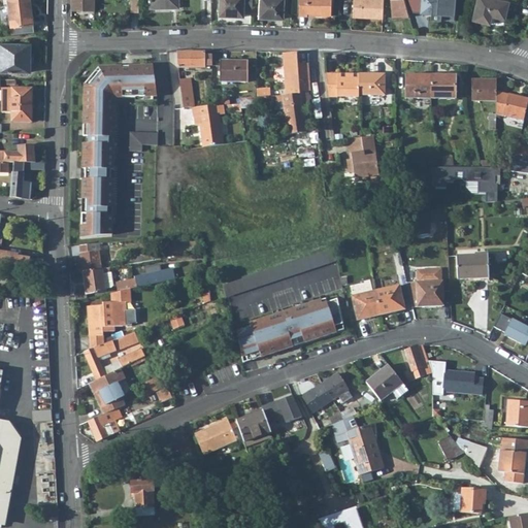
[(95,10),(94,0),(70,0),(71,9),(95,10)]
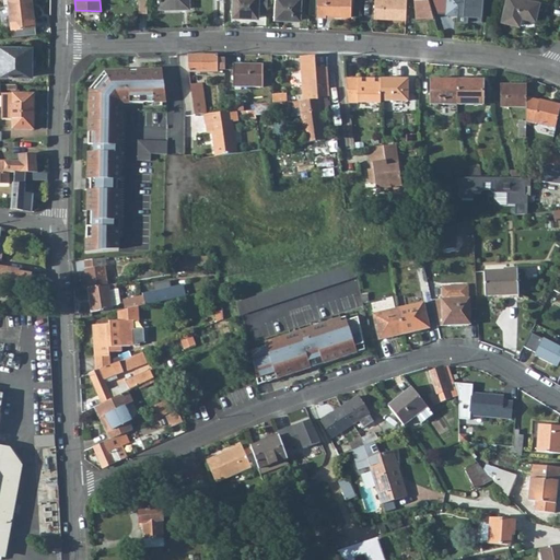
[(158,0),(158,2),(159,2),(159,9),(182,9),(182,4),(190,4),(189,0),(158,0)]
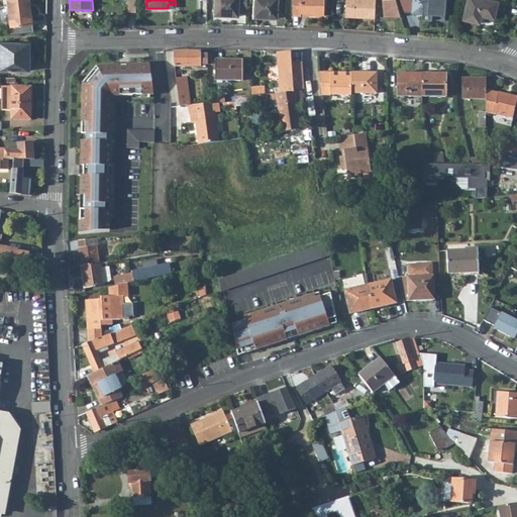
[(222,16),(238,16),(239,13),(246,13),(246,0),(215,0),(215,12),(223,12),(222,16)]
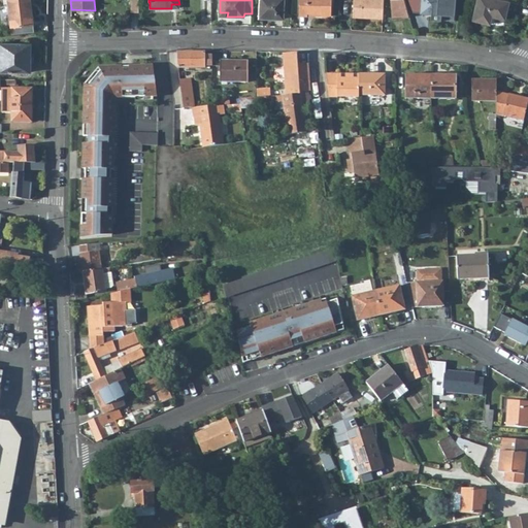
[(270,14),(270,19),(284,19),(284,0),(259,0),(259,13),(270,14)]
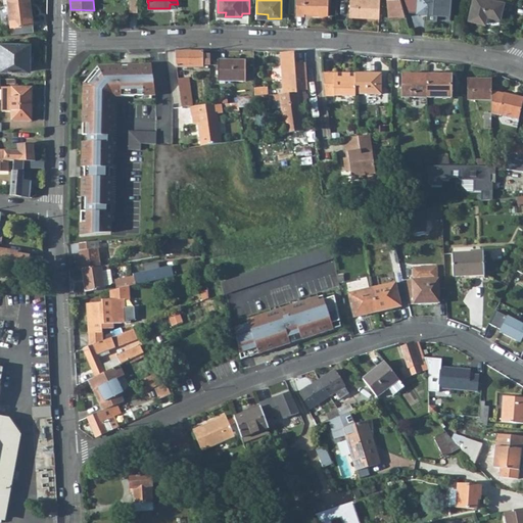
[(328,0),(296,0),(296,15),(304,15),(304,12),(319,13),(319,15),(328,15),(328,0)]
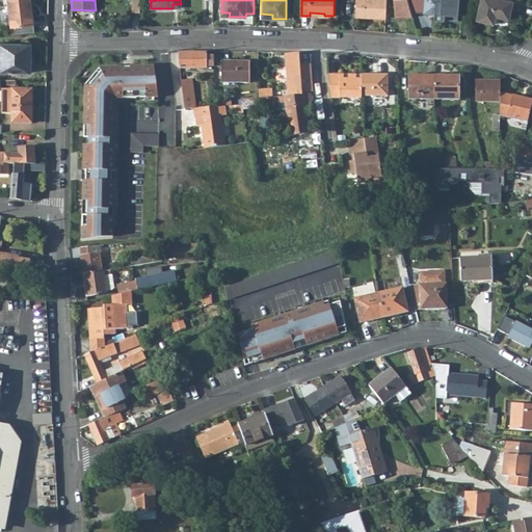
[(355,0),(355,17),(386,19),(386,0),(355,0)]
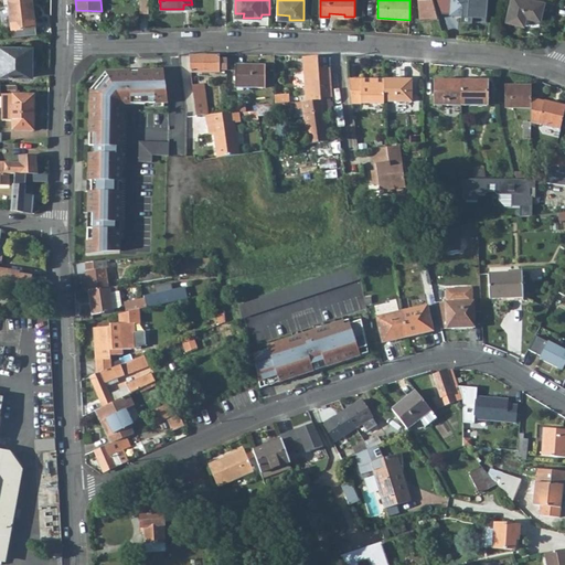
[(417,0),(419,20),(438,18),(437,12),(436,9),(433,0),(417,0)]
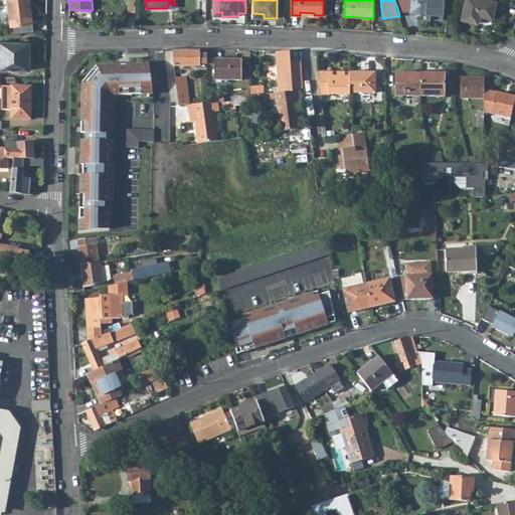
[(430,18),(443,19),(444,0),(394,0),(397,8),(404,7),(410,7),(410,12),(431,14),(430,18)]
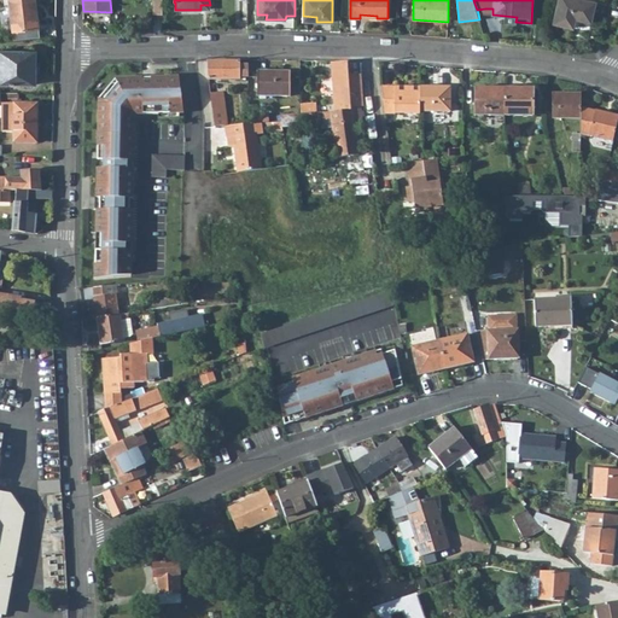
[(595,3),(587,0),(558,0),(553,23),(573,28),(576,18),(590,23),(595,3)]
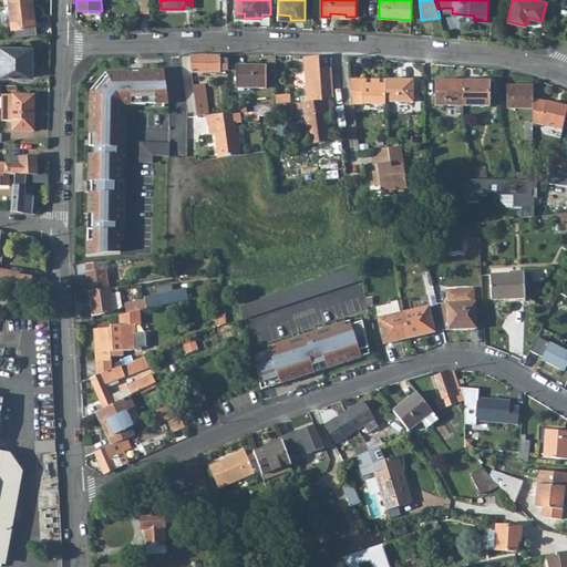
[(37,33),(33,1),(9,3),(12,37),(37,33)]
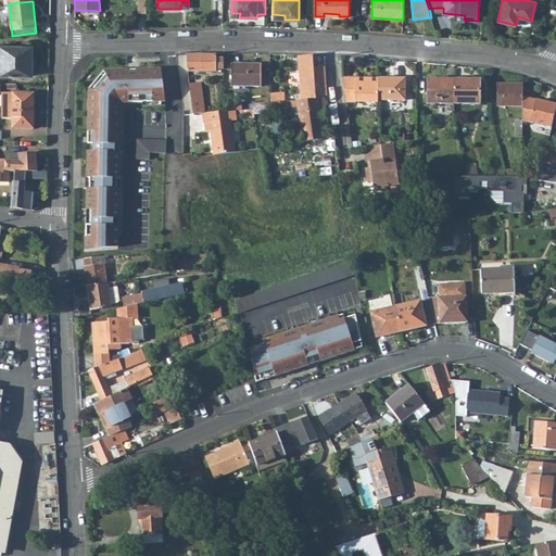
[(0,75),(32,76),(33,46),(0,45),(0,75)]
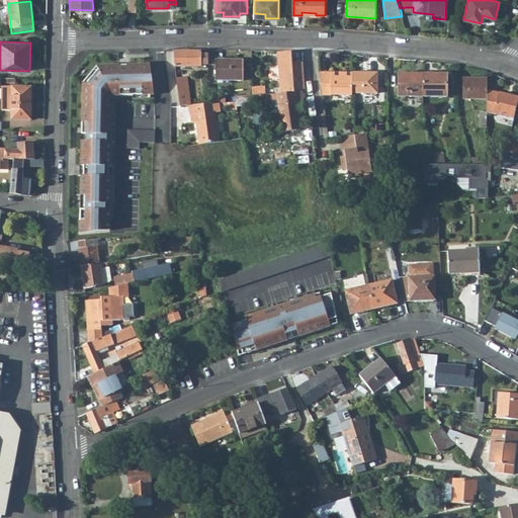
[(175,67),(200,67),(200,65),(200,55),(200,51),(175,52),(175,67)]
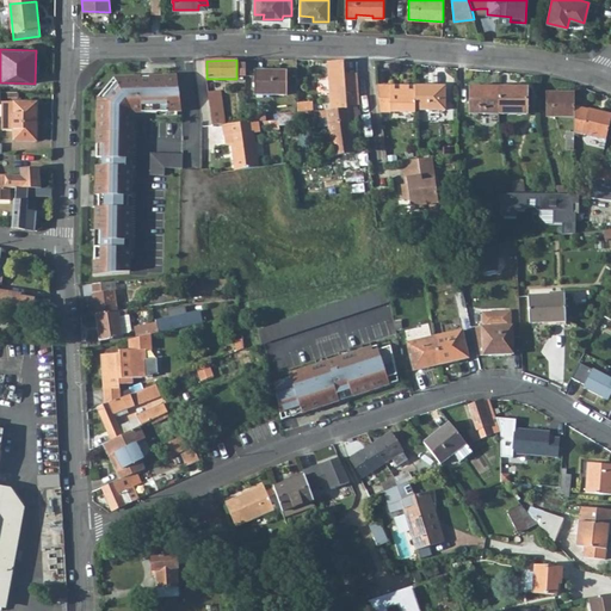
[(331,110),(347,109),(346,105),(345,74),(344,62),(328,63),(331,110)]
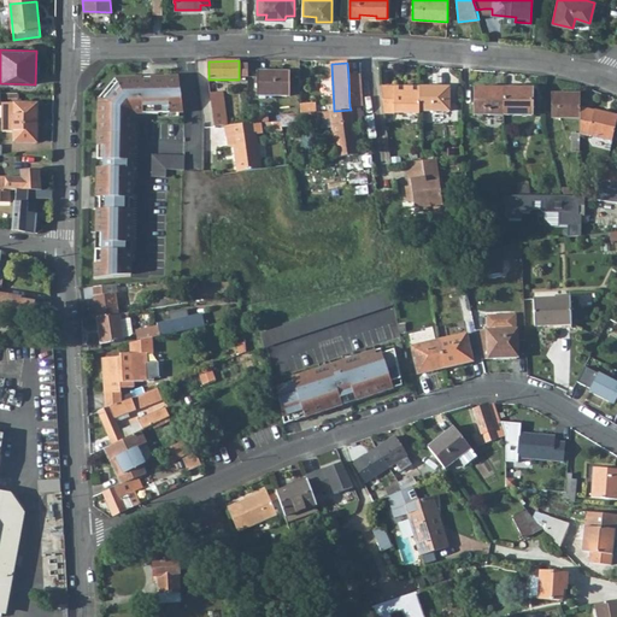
[(257,95),(289,97),(291,72),(257,71),(257,95)]
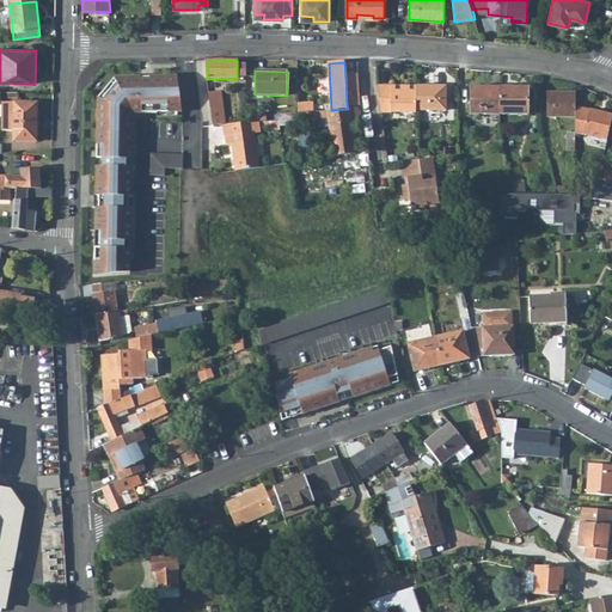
[(360,105),(357,73),(346,74),(347,105),(356,105),(360,105)]
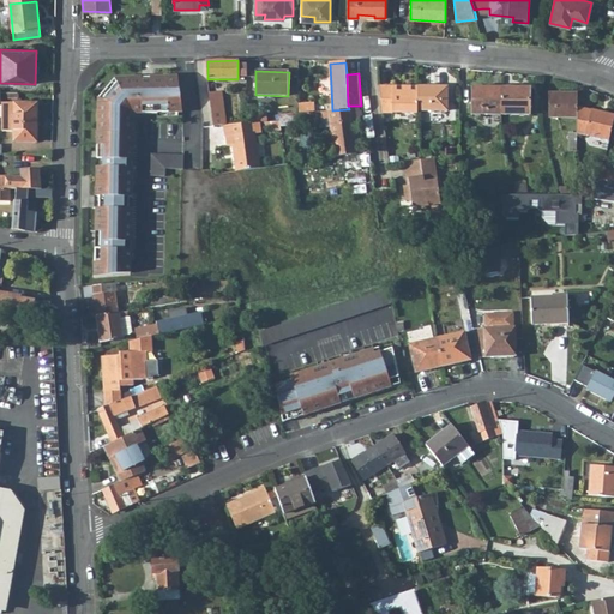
[(95,248),(95,276),(113,275),(113,263),(115,263),(115,251),(116,251),(116,239),(116,208),(118,139),(133,140),(134,119),(131,115),(134,112),(142,112),(142,113),(182,112),(178,76),(150,77),(151,80),(142,80),(142,77),(121,78),(98,104),(97,151),(103,151),(103,160),(102,167),(97,167),(96,197),(100,197),(100,208),(96,208),(96,232),(101,232),(101,240),(101,248),(95,248)]
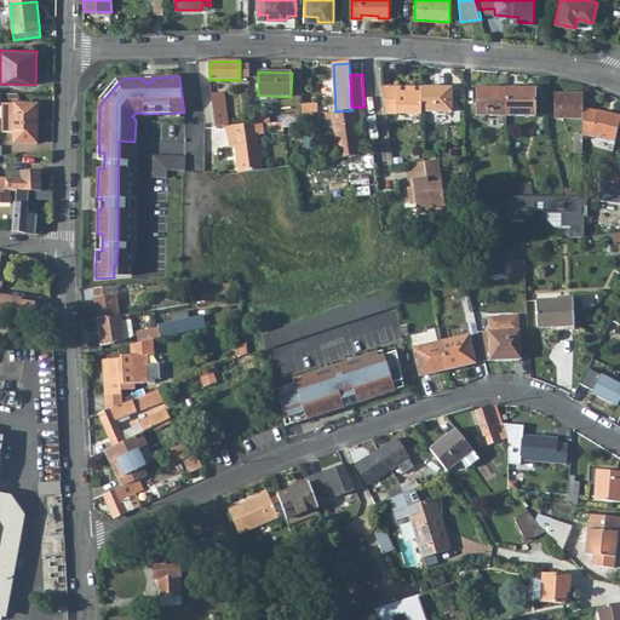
[(422,87),(383,87),(385,114),(422,114),(422,112),(422,87)]
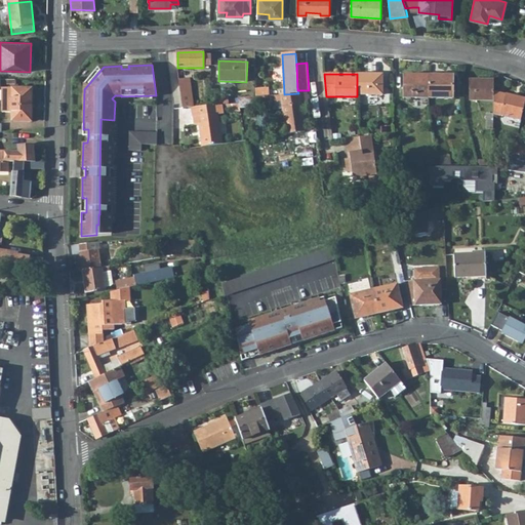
[(357,94),(382,94),(382,74),(357,74),(357,94)]
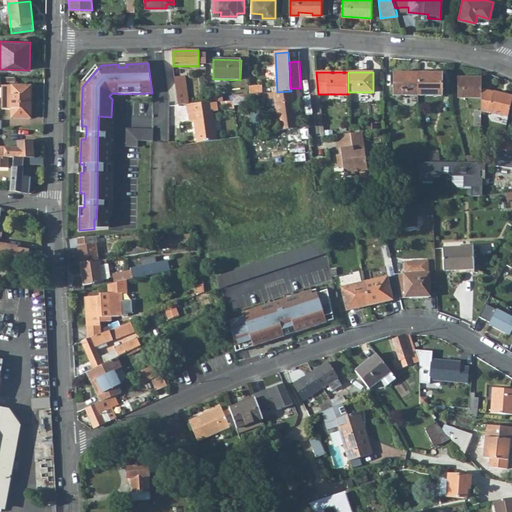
[(393,95),(418,95),(418,73),(393,73),(393,95)]
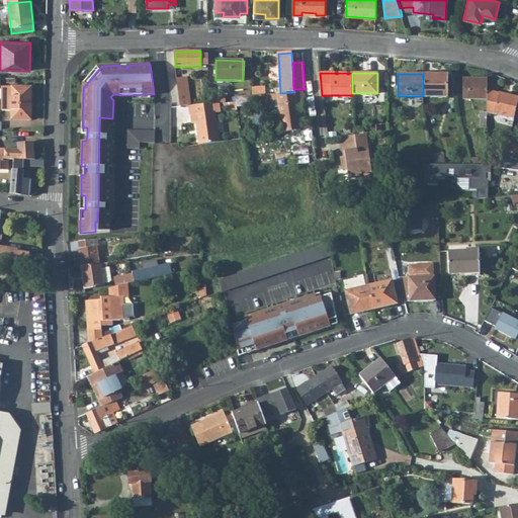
[(423,96),(446,97),(446,74),(423,74),(423,96)]
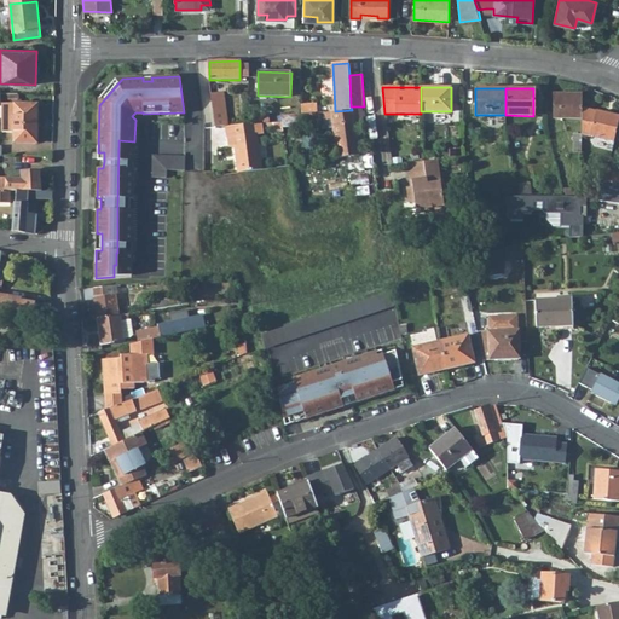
[(210,93),(213,114),(226,113),(224,92),(210,93)]
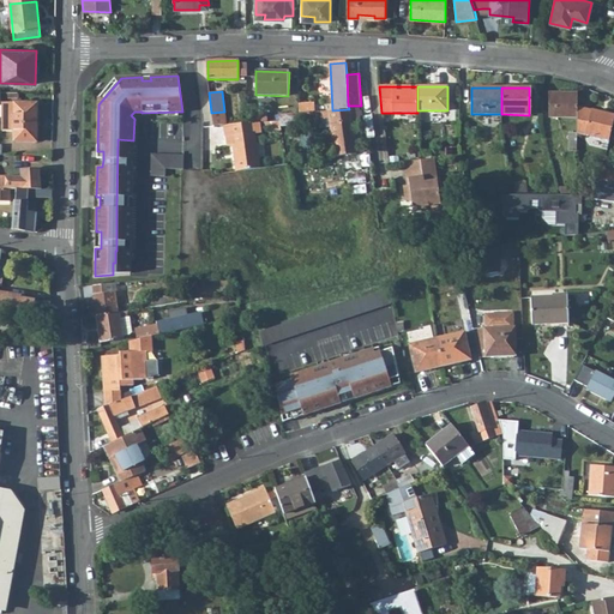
[(577,118),(577,107),(577,92),(548,92),(548,118),(577,118)]
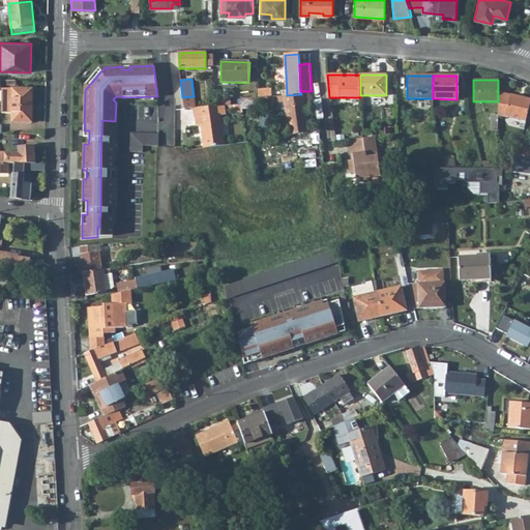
[(32,123),(32,101),(32,89),(2,88),(2,113),(11,113),(11,122),(32,123)]
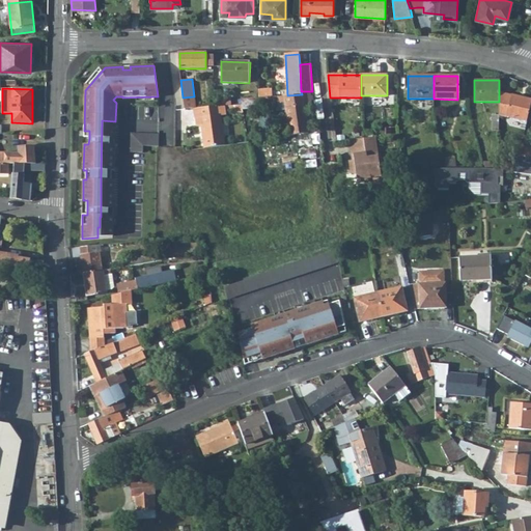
[(266,98),(272,96),(272,89),(258,90),(258,98),(259,98),(266,98)]
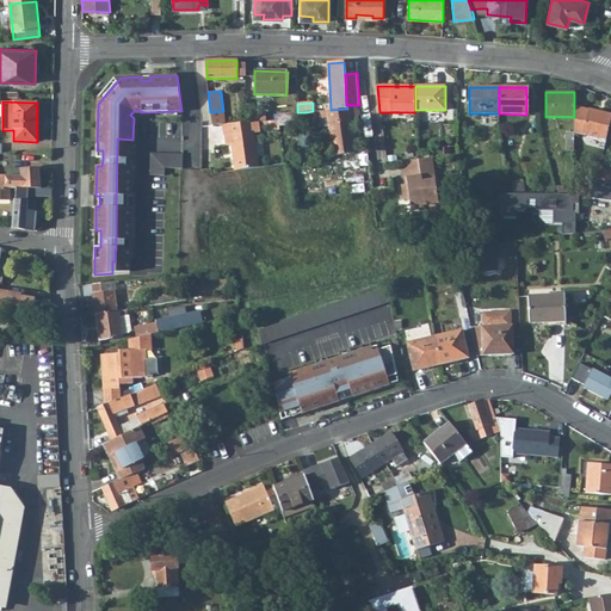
[(329,127),(333,155),(356,153),(351,123),(358,123),(356,105),(346,105),(347,109),(331,110),(327,110),(329,127)]
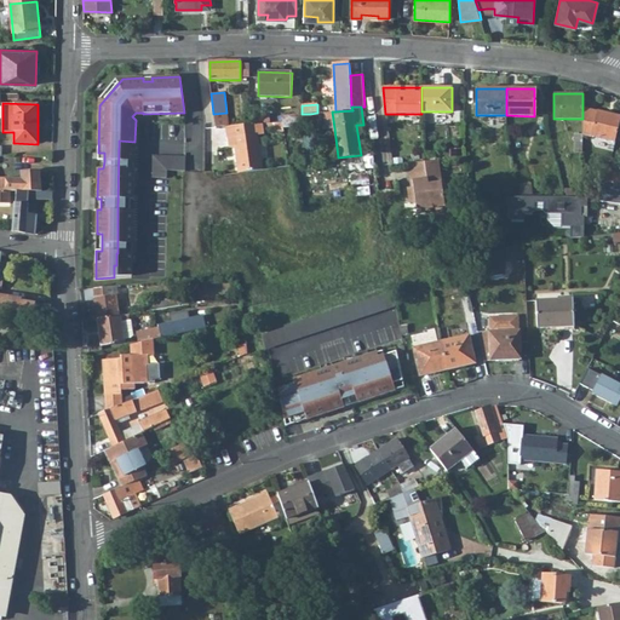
[(619,120),(619,116),(583,108),(583,119),(583,133),(583,135),(586,136),(615,142),(619,120)]
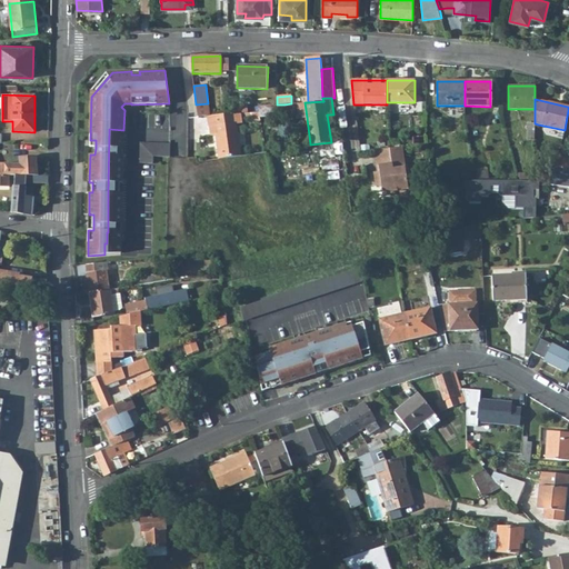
[(307,118),(305,102),(295,103),(296,111),(297,119),(307,118)]
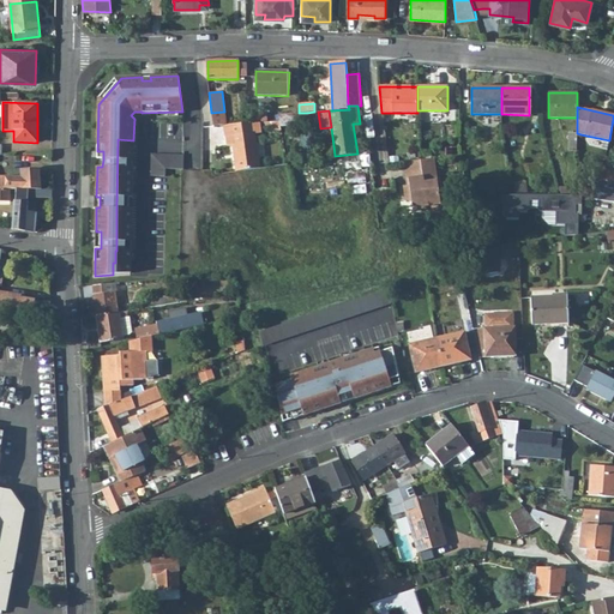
[(211,113),(214,126),(224,125),(227,125),(224,112),(211,113)]
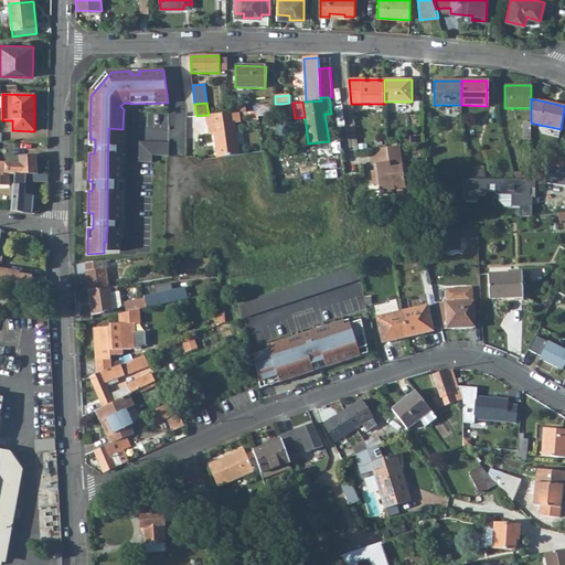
[(277,114),(277,112),(276,104),(275,104),(274,104),(255,105),(257,112),(258,116),(277,114)]
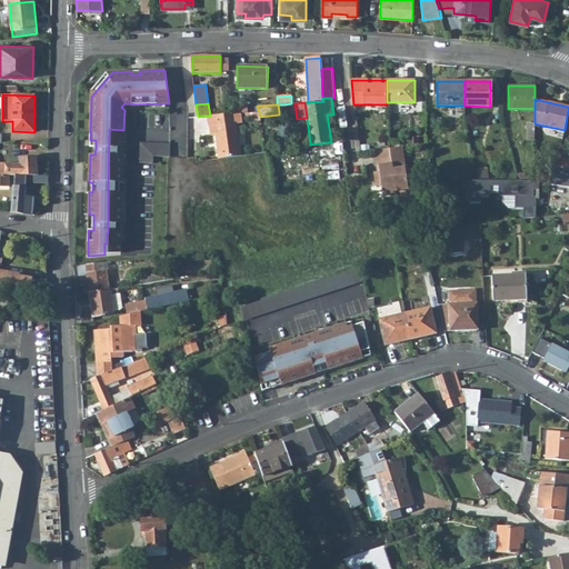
[(236,123),(241,122),(240,113),(210,116),(208,116),(209,123),(211,136),(216,135),(219,159),(240,156),(236,123)]
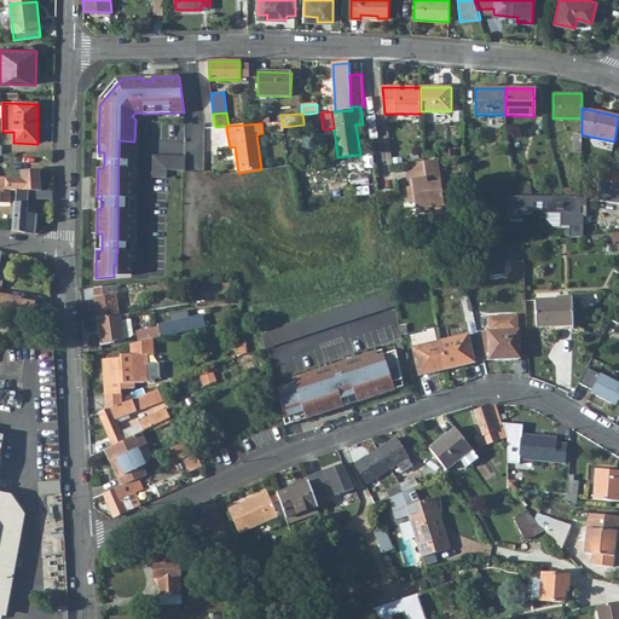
[(133,198),(134,142),(119,140),(117,209),(131,209),(131,197),(133,198)]
